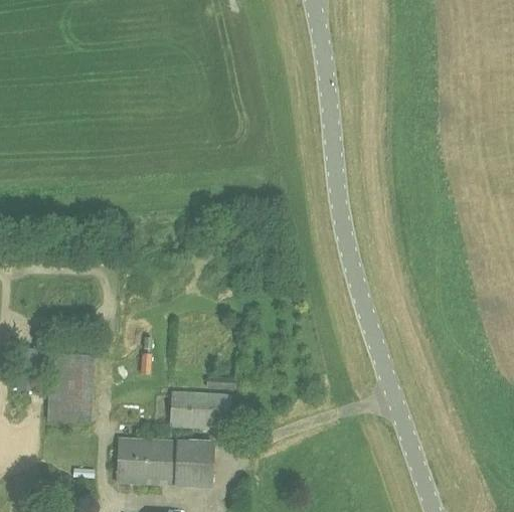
[(144,335),(143,346),(152,347),(152,336),(144,335)]
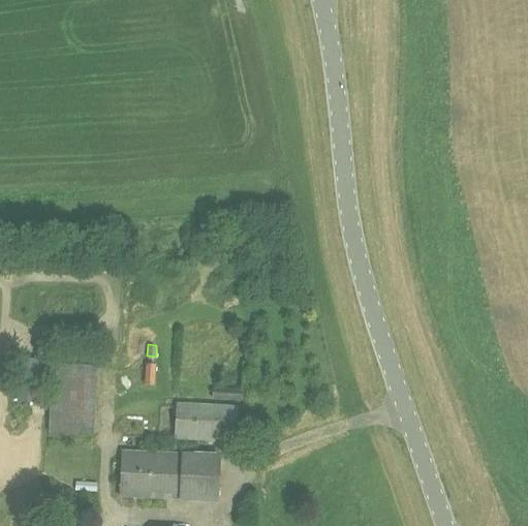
[(52,364),(51,383),(49,431),(95,432),(97,364),(52,362),(52,364)]
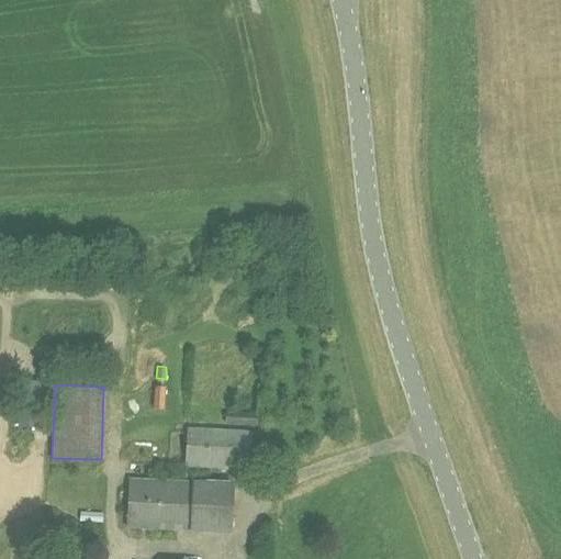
[(165,386),(155,384),(153,405),(164,406),(165,386)]
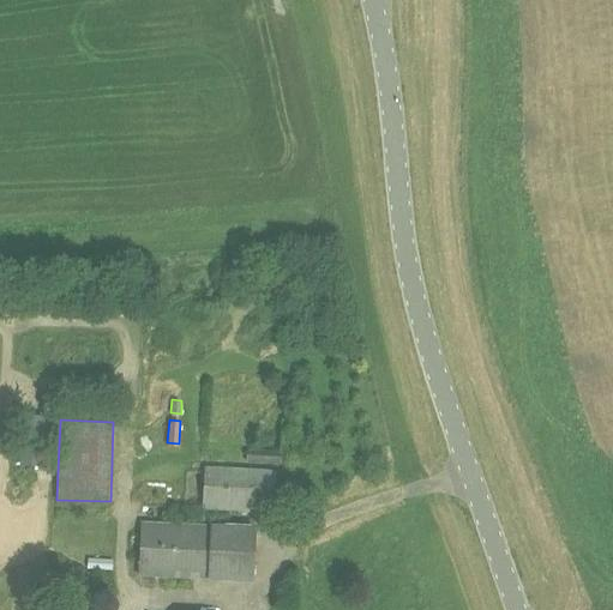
[(248,447),(248,460),(282,461),(282,448),(248,447)]
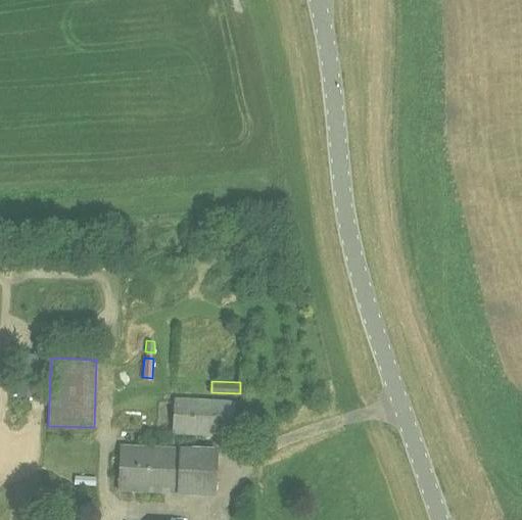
[(175,396),(173,432),(234,435),(235,399),(175,396)]
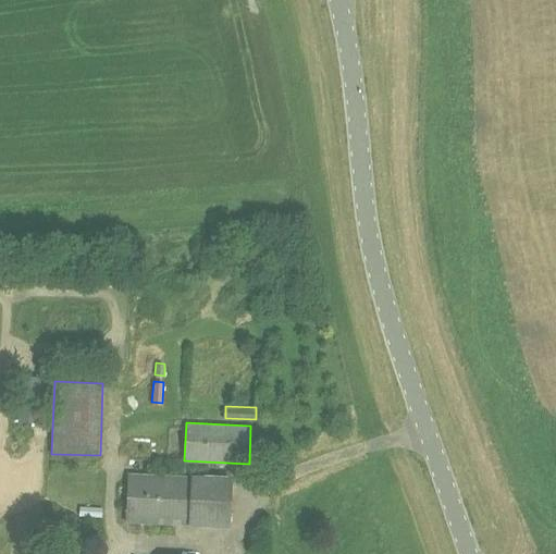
[(128,474),(126,520),(188,522),(190,476),(128,474)]
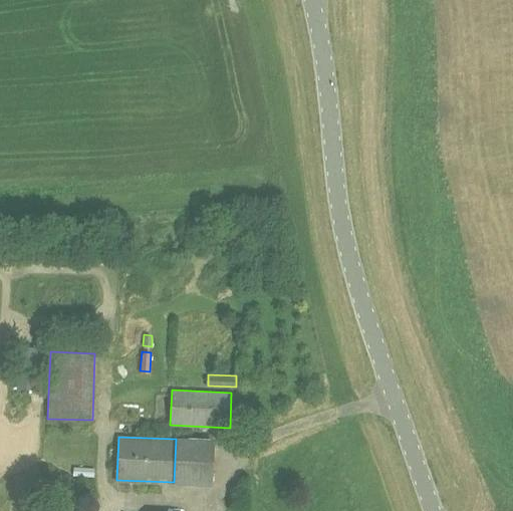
[(177,437),(175,485),(212,487),(215,439),(177,437)]
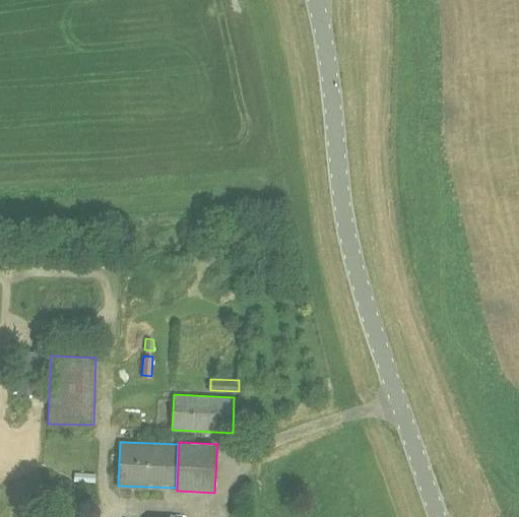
[(15,479),(14,502),(33,503),(35,480),(15,479)]
